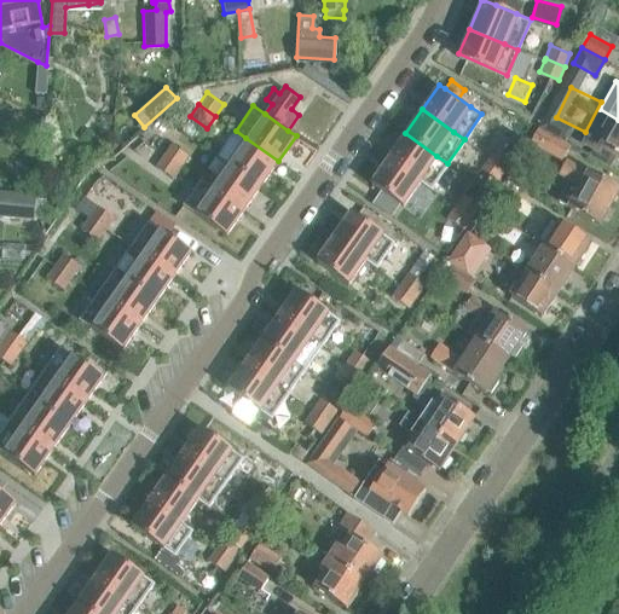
[(593,122),(583,140),(593,145),(589,154),(609,166),(615,154),(618,155),(618,120),(600,109),(593,122)]
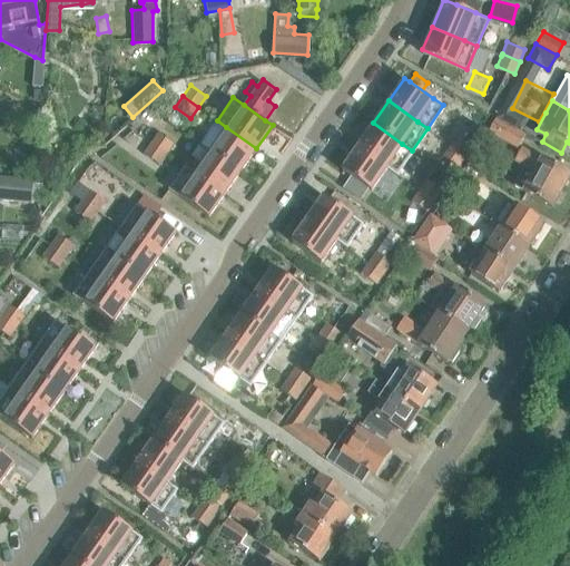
[(526,132),(519,128),(500,117),(495,115),(488,129),(517,146),(526,132)]
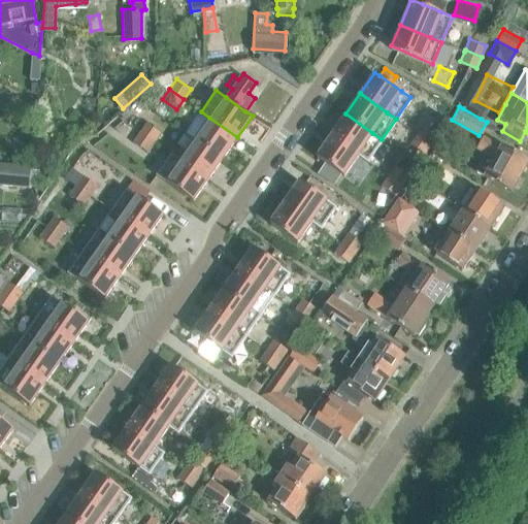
[(201,111),(186,132),(195,139),(222,159),(237,137),(209,118),(201,111)]
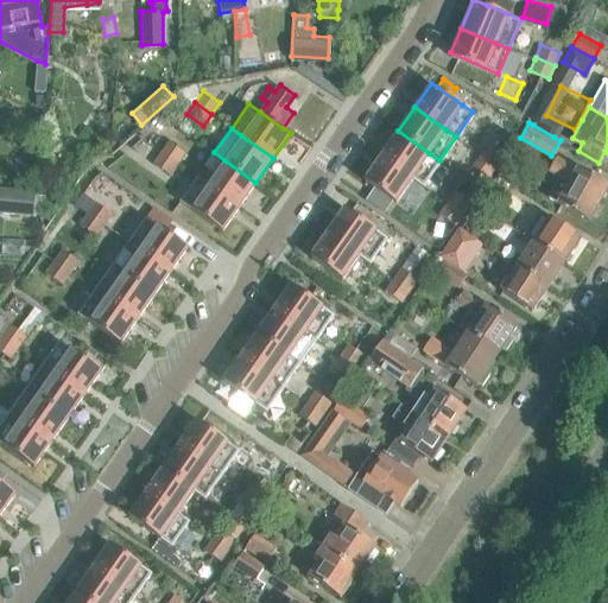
[(398,131),(381,154),(412,176),(423,183),(439,160),(429,153),(398,131)]
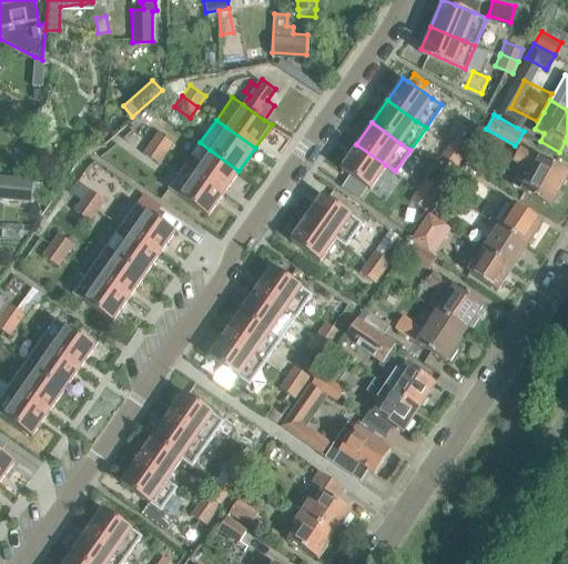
[(150,141),(165,152),(173,140),(159,129),(150,141)]
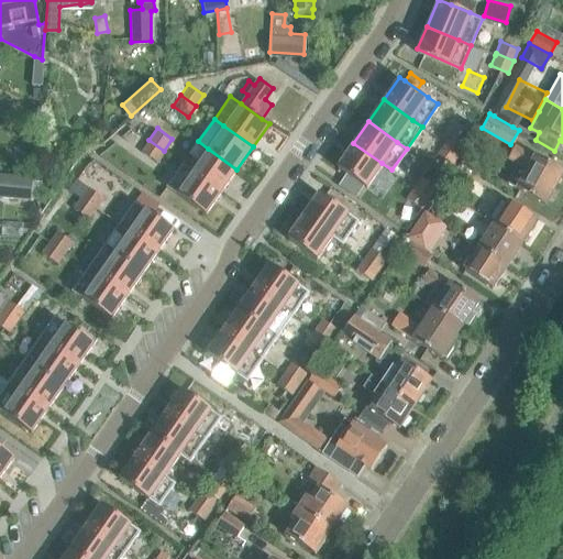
[(461,152),(467,141),(452,131),(445,141),(461,152)]
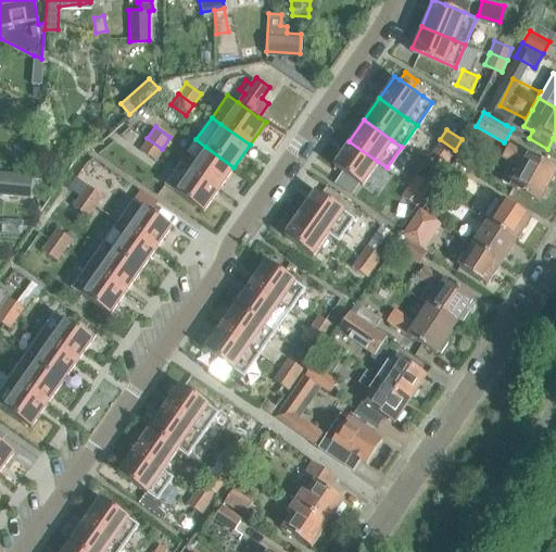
[(155,158),(162,149),(147,138),(140,147),(155,158)]
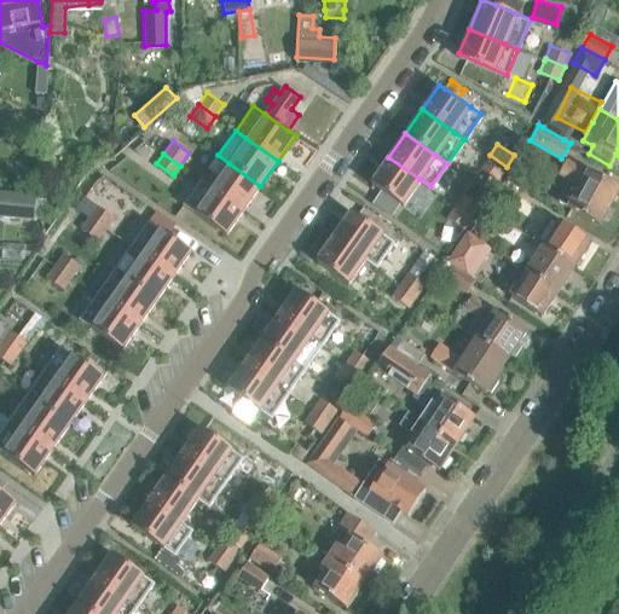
[(497,179),(507,167),(490,155),(480,167),(497,179)]
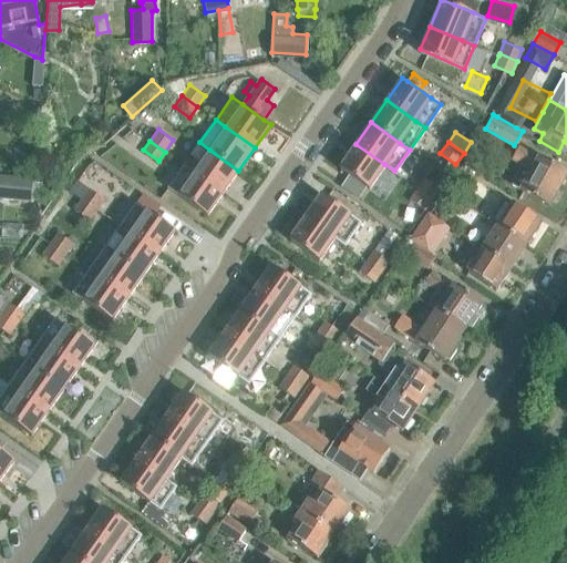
[(356,144),(340,166),(349,173),(366,184),(369,187),(384,164),(356,144)]
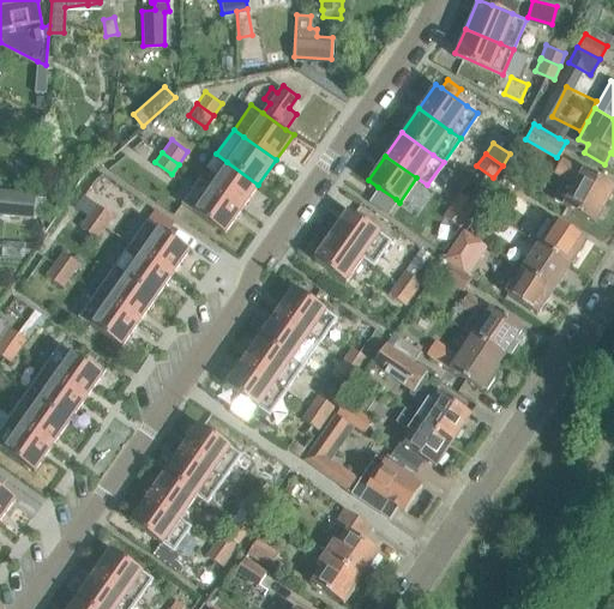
[(563,156),(553,172),(564,178),(553,197),(565,203),(593,218),(612,185),(563,156)]
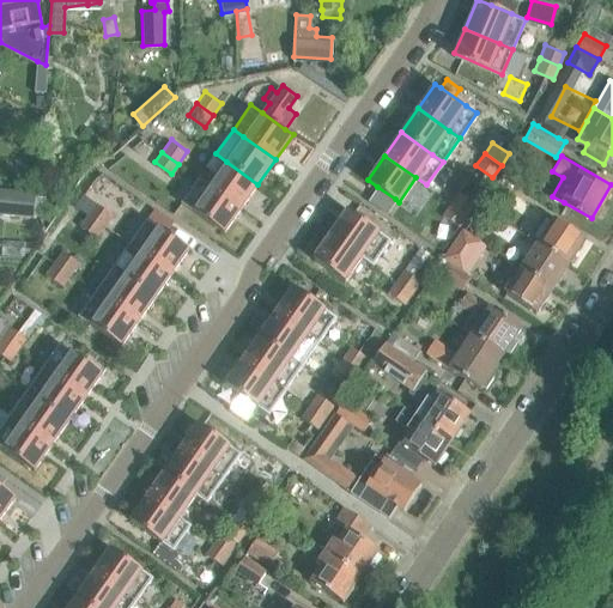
[(226,162),(208,186),(241,208),(258,184),(226,162)]
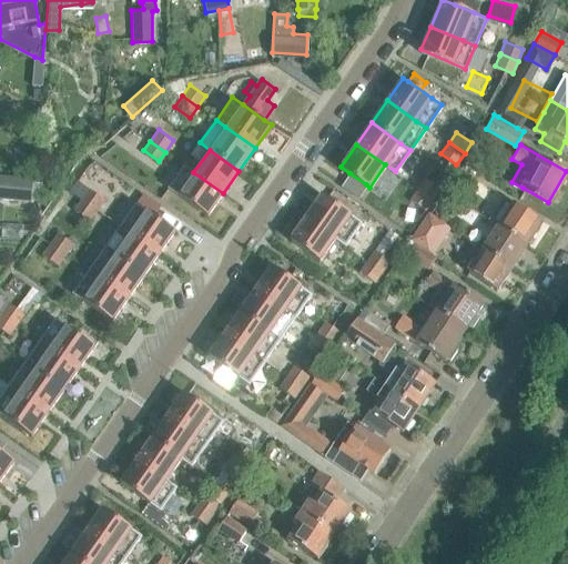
[(183,164),(168,185),(179,193),(208,214),(223,193),(193,172),(190,170),(183,164)]
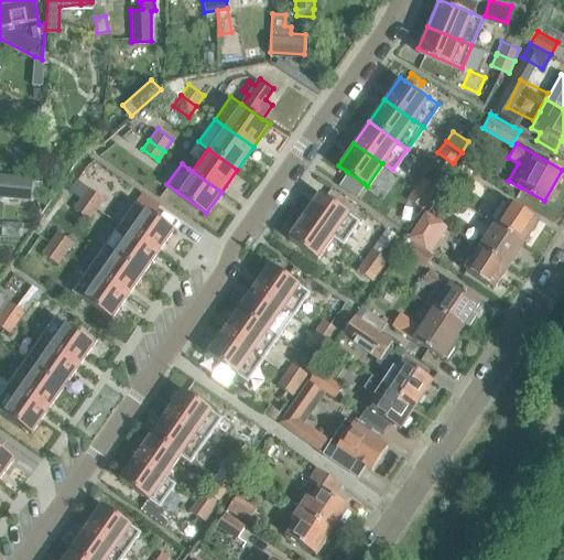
[(467,189),(475,178),(463,170),(455,180),(467,189)]
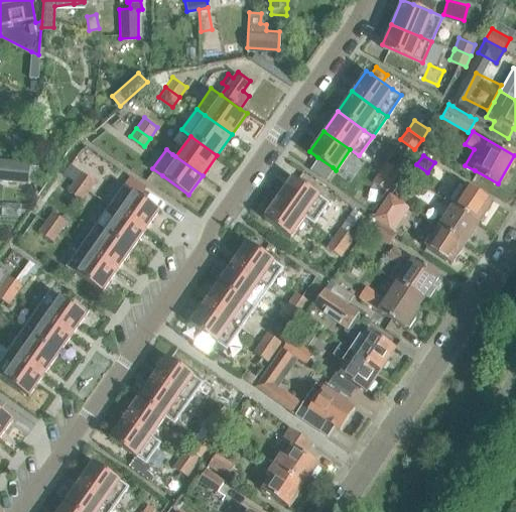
[(317,157),(311,166),(327,176),(333,167),(317,157)]
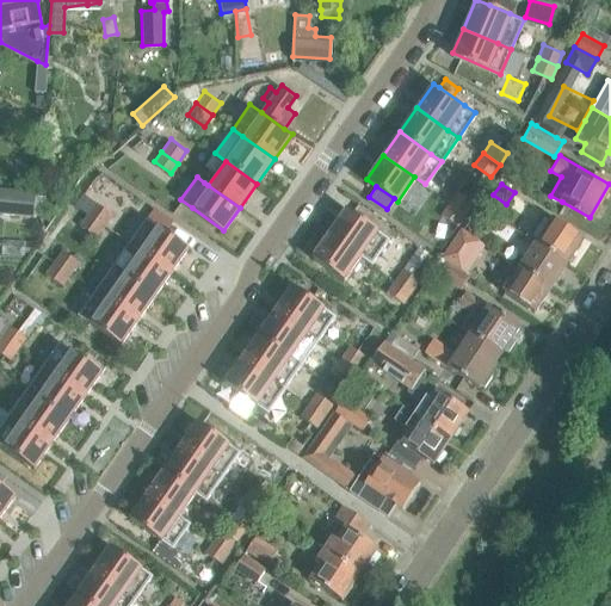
[(36,191),(4,187),(1,210),(34,214),(36,191)]
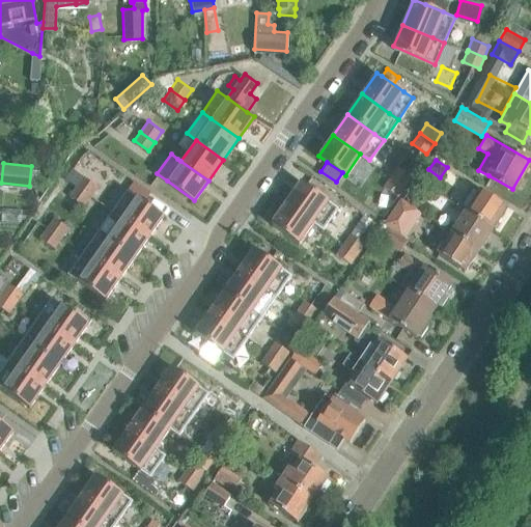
[(397,164),(390,174),(404,185),(412,174),(397,164)]
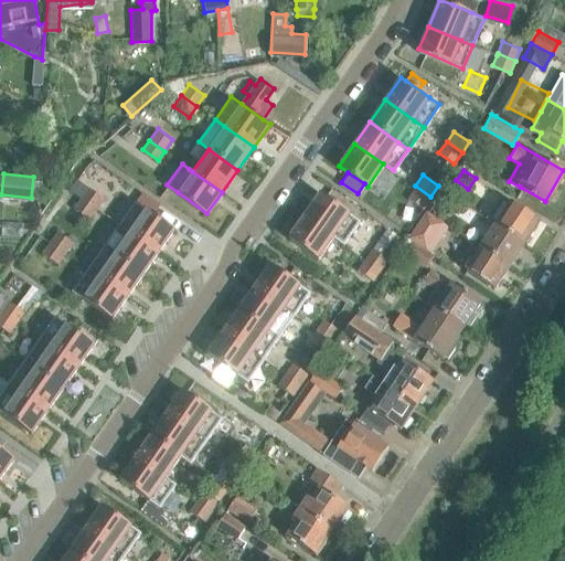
[(81,197),(96,208),(104,197),(77,178),(70,188),(81,197)]
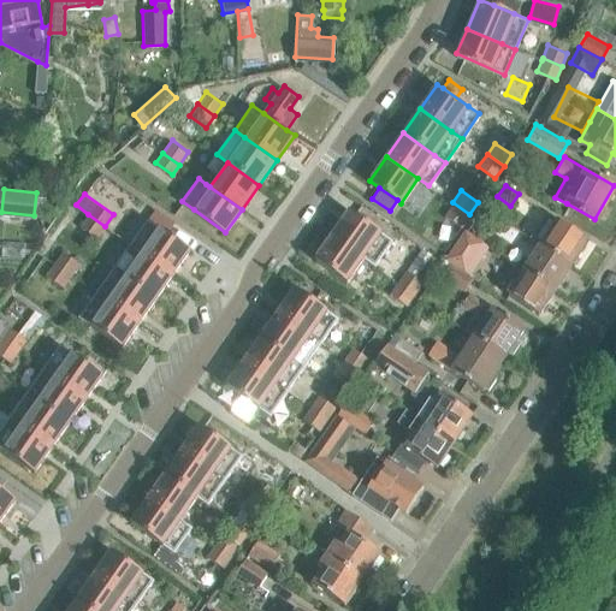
[(461,226),(469,214),(452,202),(444,214),(461,226)]
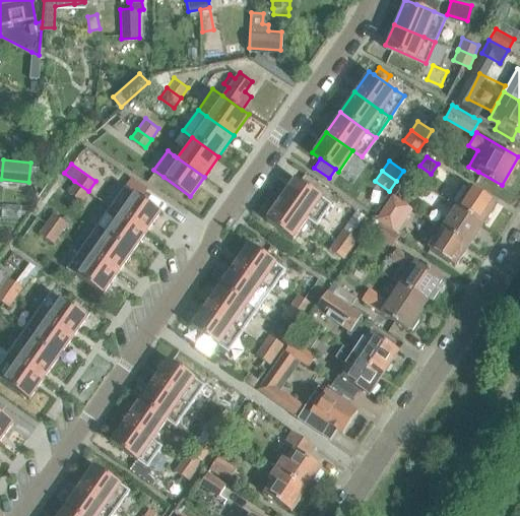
[(296,177),(280,197),(307,216),(316,222),(331,202),(296,177)]
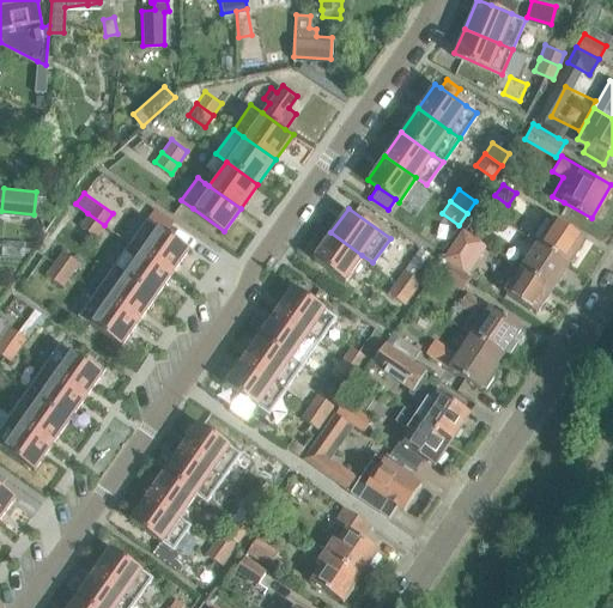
[(492,230),(499,218),(486,210),(478,222),(492,230)]
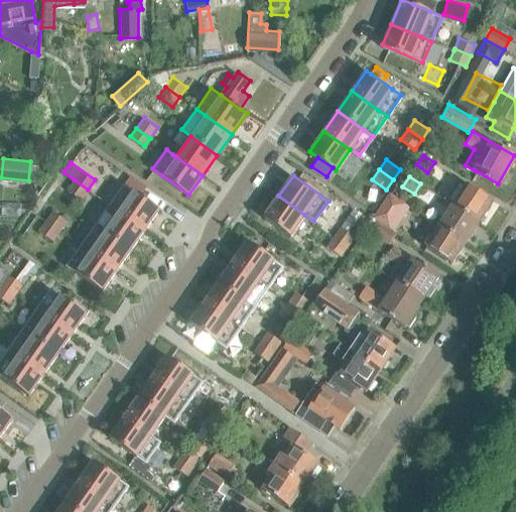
[(82,199),(88,189),(74,179),(67,188),(82,199)]
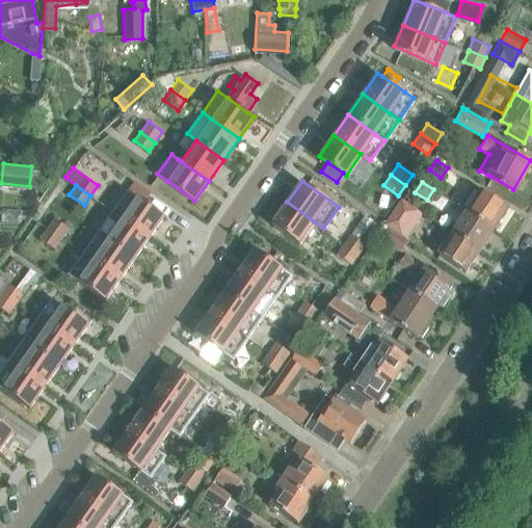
[(127,188),(112,209),(150,235),(164,214),(137,195),(127,188)]
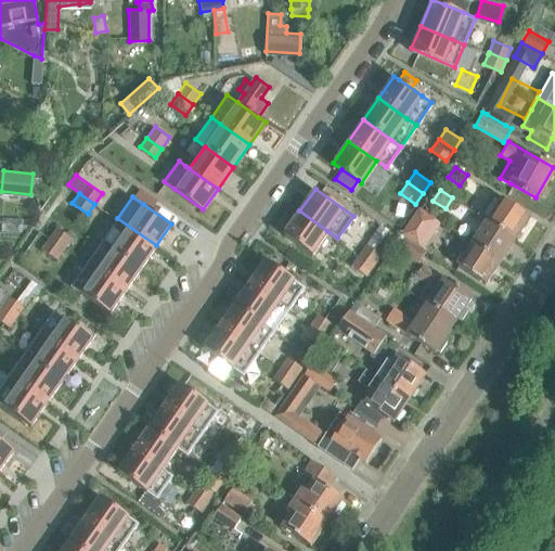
[(502,197),(487,220),(514,238),(529,215),(502,197)]
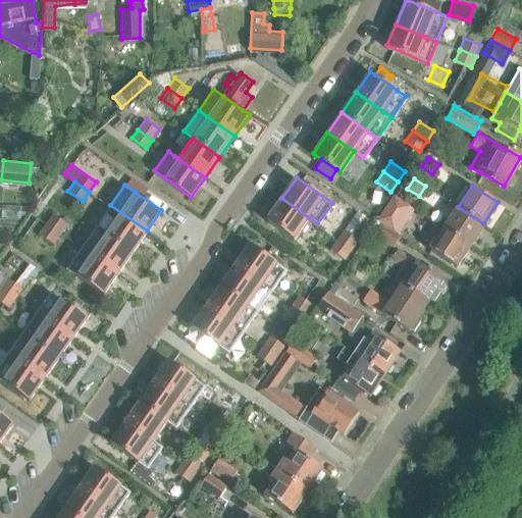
[(281,198),(267,218),(294,238),(308,217),(281,198)]
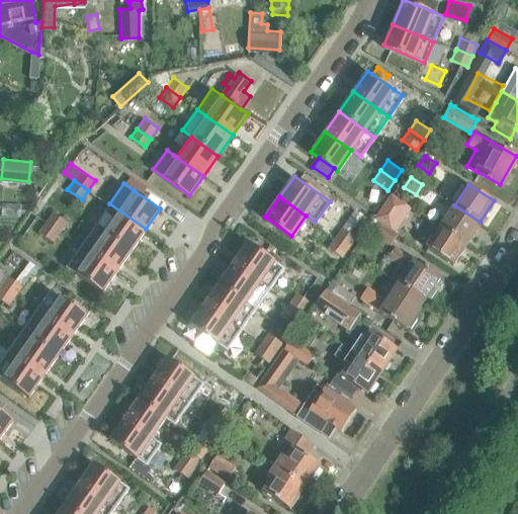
[(109,203),(95,224),(105,231),(132,249),(146,229),(109,203)]
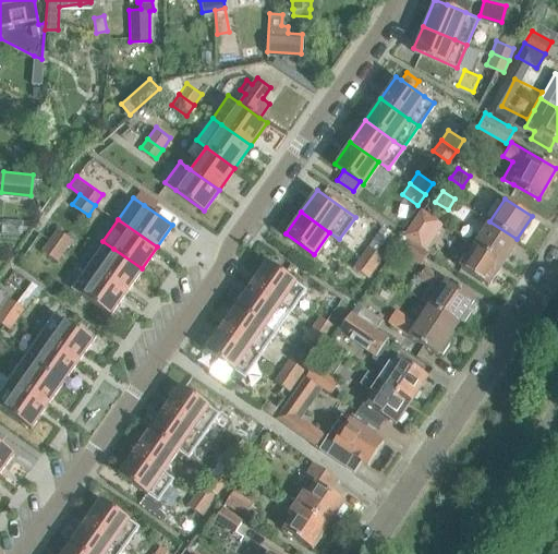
[(501,262),(517,239),(489,221),(474,243),(501,262)]
